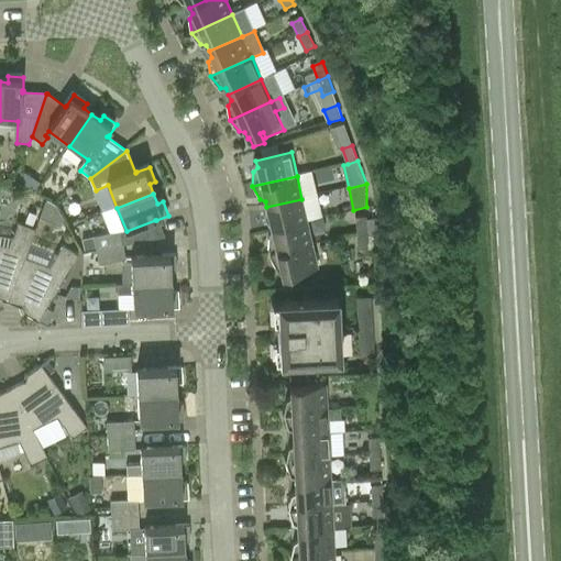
[(307,222),(301,199),(266,207),(267,209),(266,210),(266,220),(271,228),(272,229),(272,231),(307,222)]
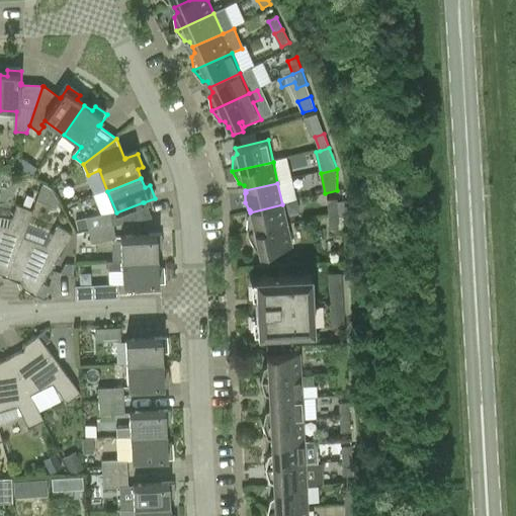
[(329,201),(329,216),(339,216),(338,200),(329,201)]
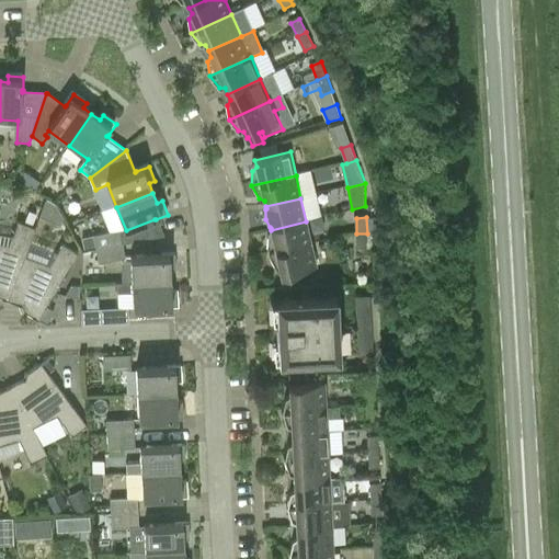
[(311,244),(306,221),(271,230),(273,236),(269,240),(267,254),(311,244)]
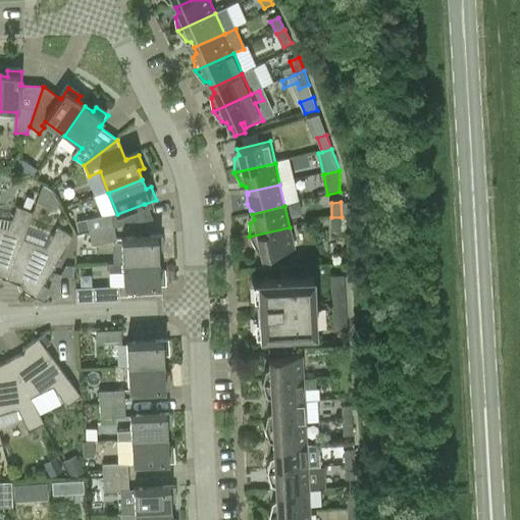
[(0,277),(8,281),(23,241),(34,214),(17,208),(9,230),(0,227),(0,277)]
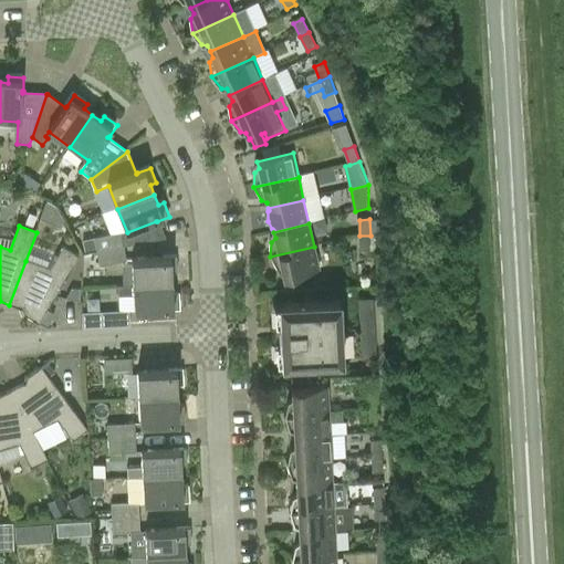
[(96,239),(98,253),(125,248),(123,233),(96,239)]
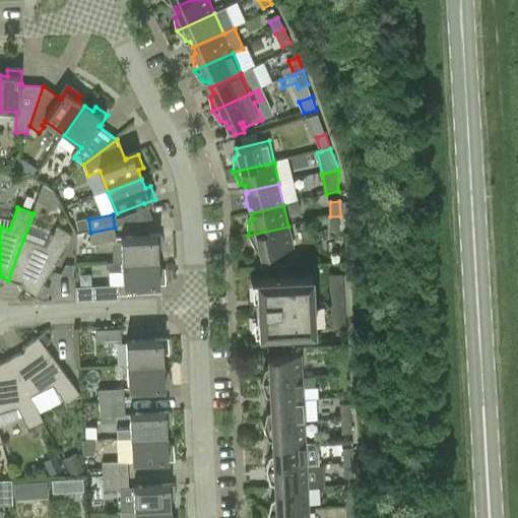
[(340,232),(340,216),(330,216),(331,232),(340,232)]
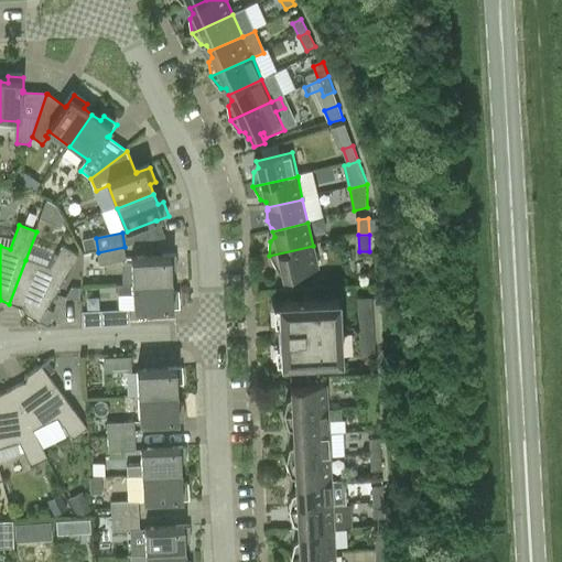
[(319,270),(313,246),(269,256),(277,269),(282,271),(283,278),(319,270)]
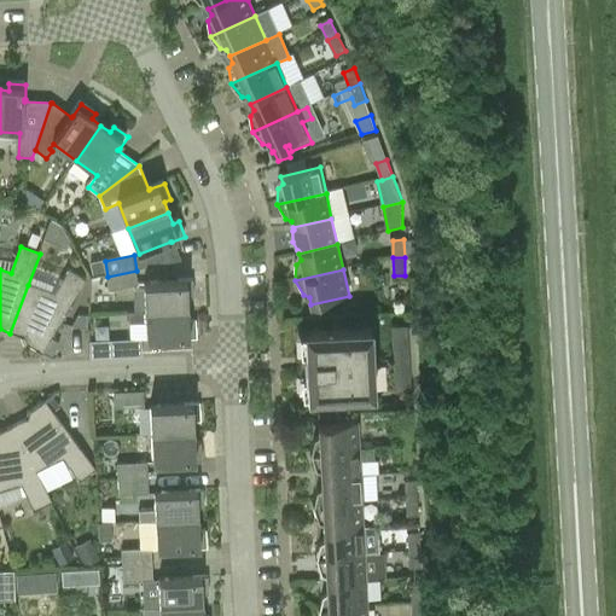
[(56,295),(28,285),(10,333),(25,338),(27,346),(44,355),(87,282),(70,271),(56,295)]
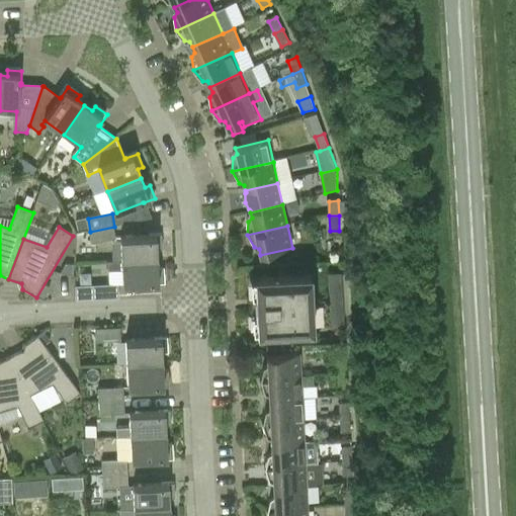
[(117,239),(114,227),(90,232),(92,245),(117,239)]
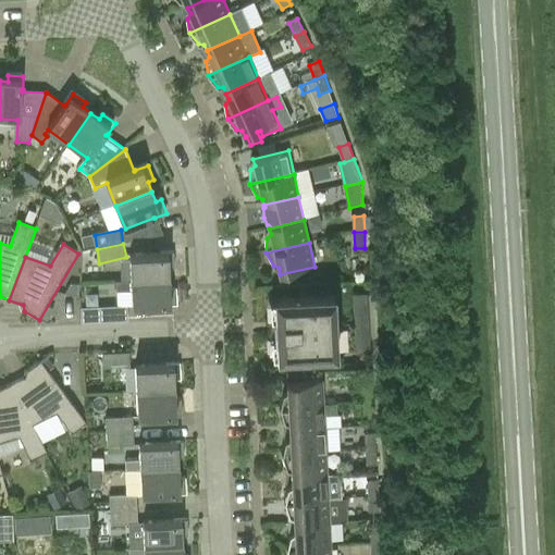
[(122,261),(123,282),(171,280),(170,270),(175,269),(175,254),(161,255),(131,257),(131,261),(122,261)]
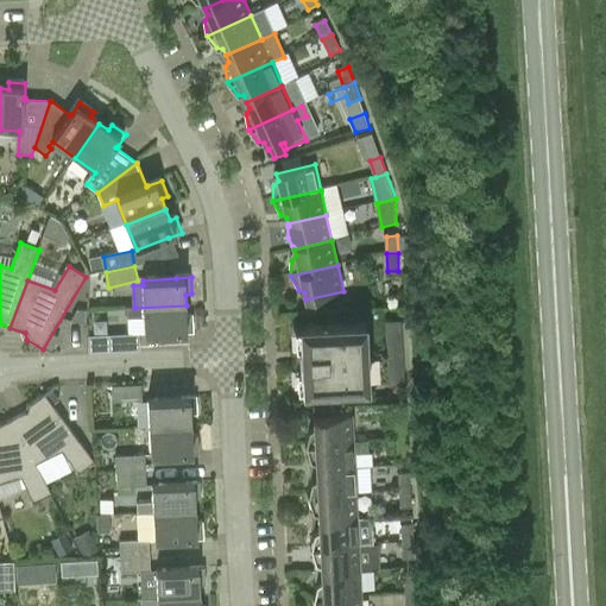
[(134,308),(128,308),(130,320),(144,320),(144,335),(180,334),(194,334),(193,316),(187,317),(187,305),(134,308)]
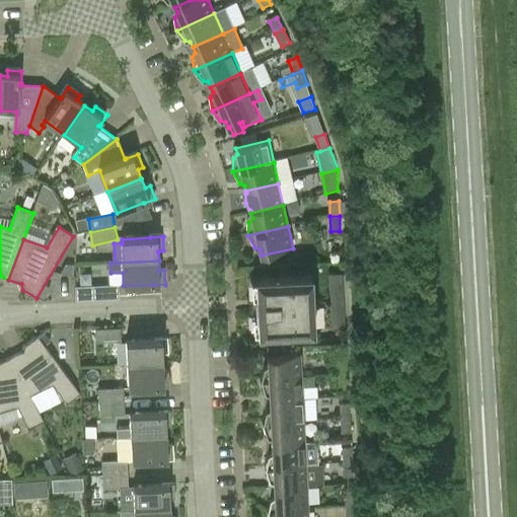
[(334,330),(346,329),(343,276),(330,276),(334,330)]
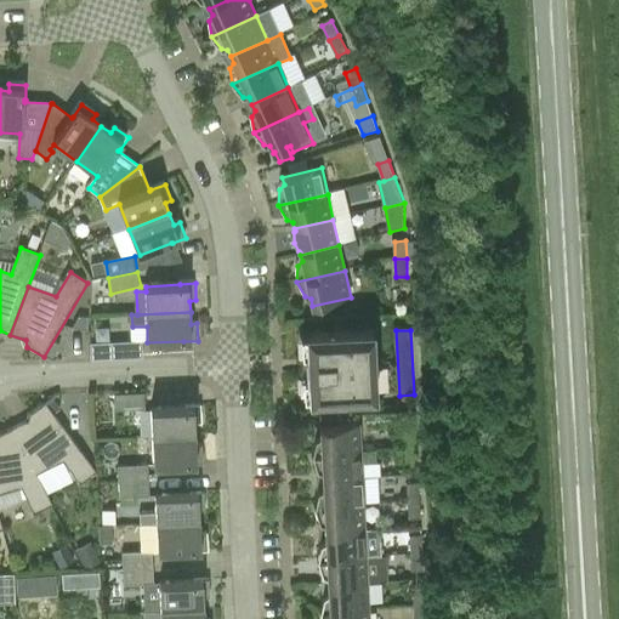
[(305,401),(376,397),(373,331),(301,335),(302,357),(306,357),(307,379),(304,379),(305,401)]
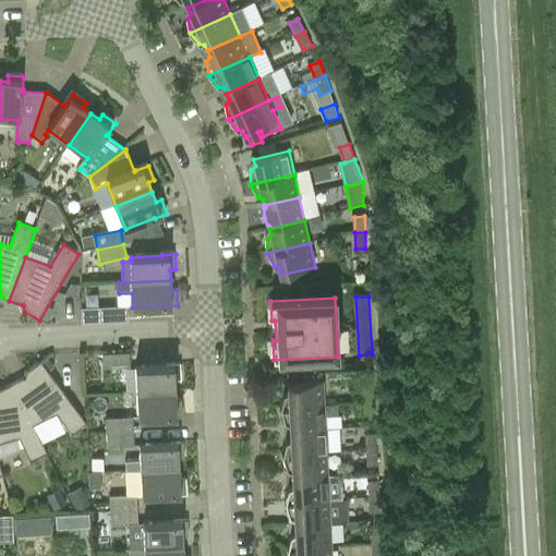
[(119,309),(101,309),(101,324),(129,323),(128,309),(119,309)]
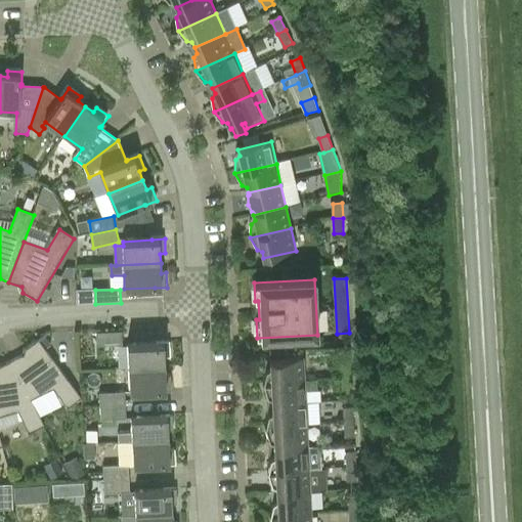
[(97,347),(123,347),(122,333),(97,334),(97,347)]
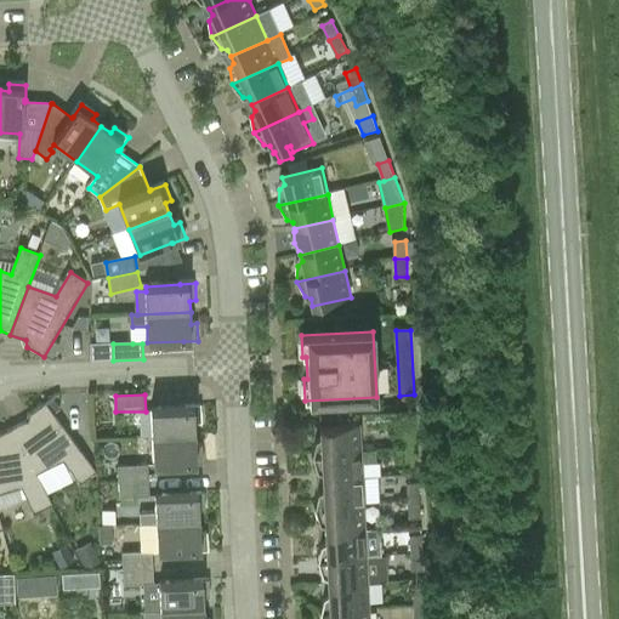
[(38,475),(54,467),(64,463),(80,484),(97,473),(46,404),(30,415),(29,421),(15,429),(38,475)]
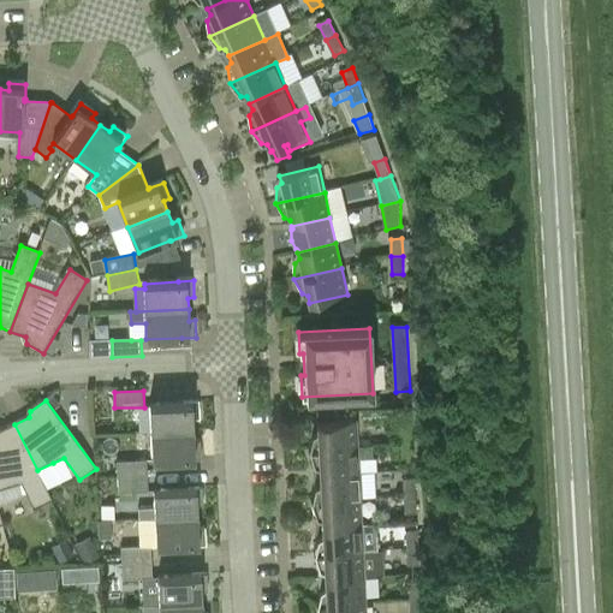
[(150,405),(152,434),(195,432),(194,420),(200,420),(200,403),(185,404),(150,405)]
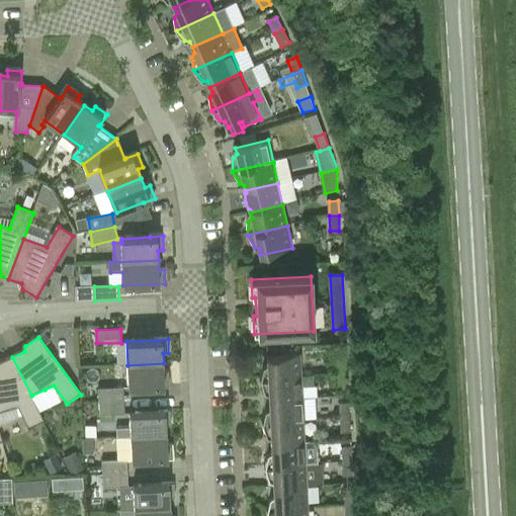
[(263,366),(260,379),(302,377),(301,355),(267,356),(268,363),(263,366)]
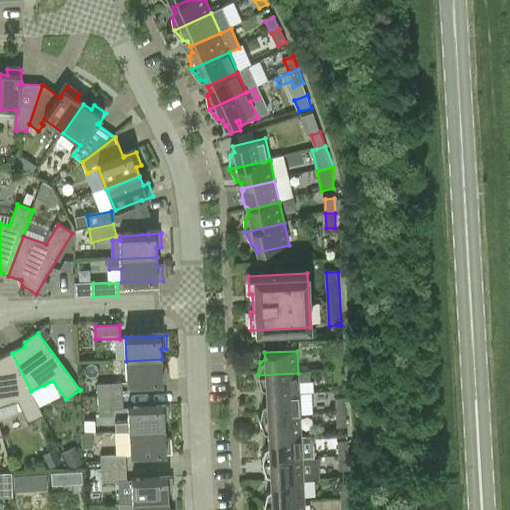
[(0,422),(22,411),(29,424),(44,417),(31,391),(12,353),(0,359),(0,422)]
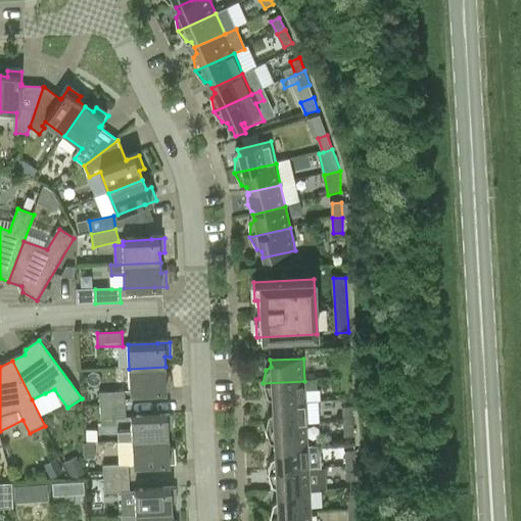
[(341,364),(342,379),(351,379),(351,364),(341,364)]
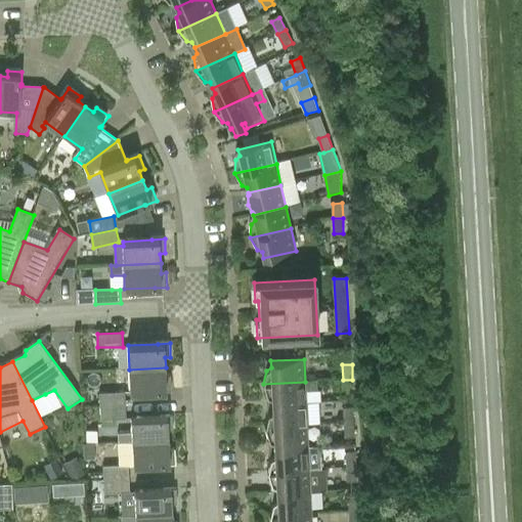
[(166,378),(166,367),(129,370),(130,393),(160,392),(172,392),(171,377),(166,378)]
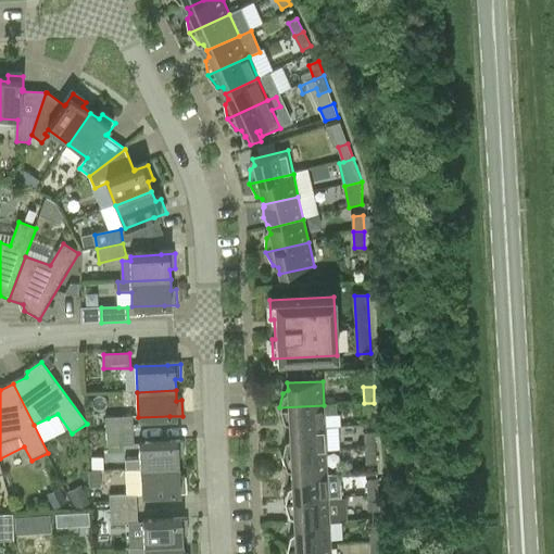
[(375,418),(374,403),(364,403),(364,418),(375,418)]
